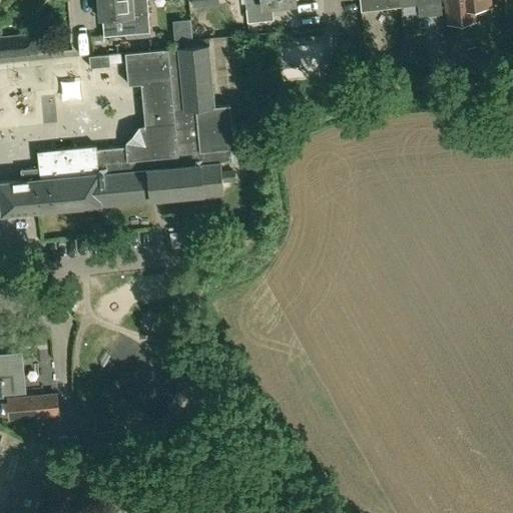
[(124,16),(125,33),(150,31),(147,0),(98,0),(100,18),(124,16)]
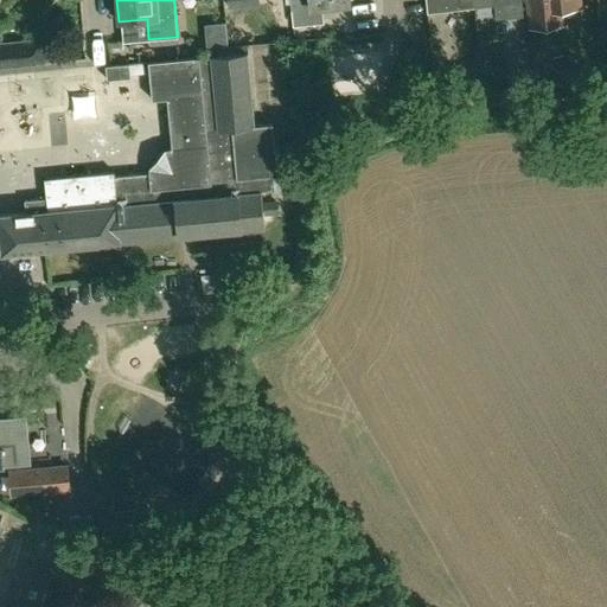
[(259,0),(228,0),(229,11),(260,7),(259,0)]
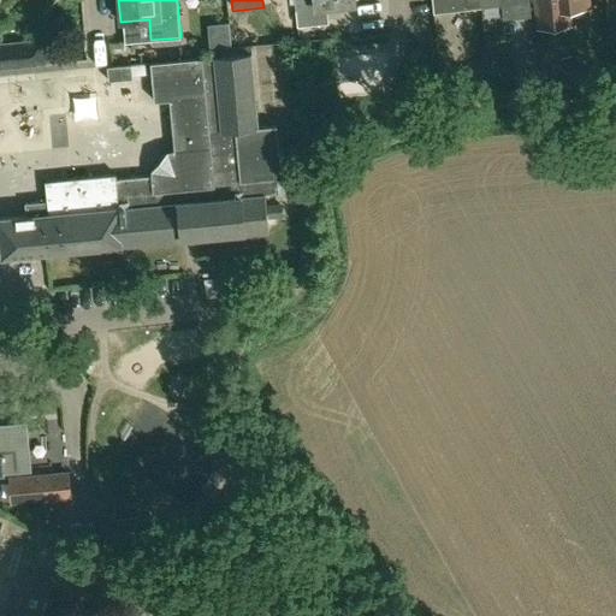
[(355,4),(355,0),(294,0),(297,27),(329,24),(326,6),(355,4)]
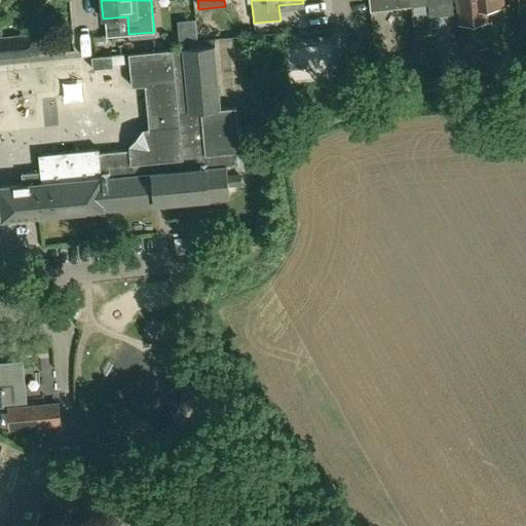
[(398,5),(411,3),(410,0),(369,0),(370,11),(385,9),(385,6),(398,5)]
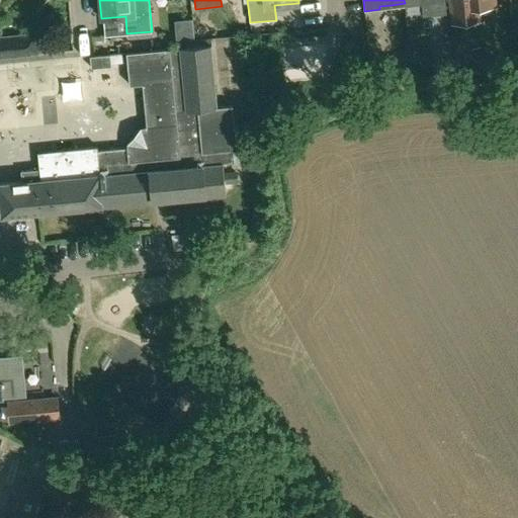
[(446,13),(445,2),(444,0),(404,0),(405,3),(418,2),(418,3),(423,3),(424,15),(446,13)]
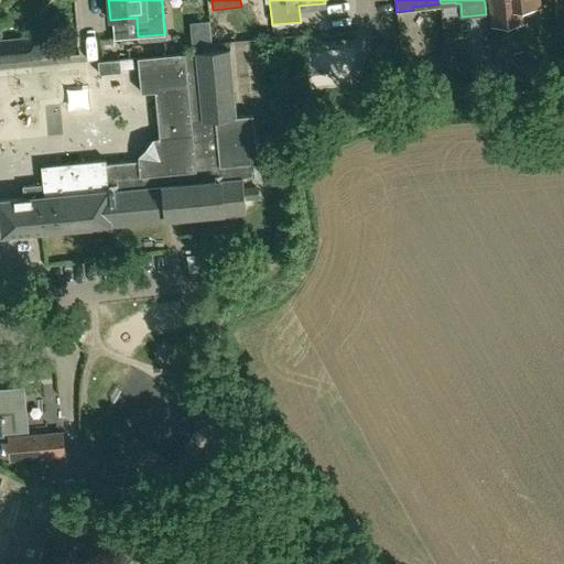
[(490,0),(494,24),(522,22),(521,8),(538,6),(537,0),(490,0)]
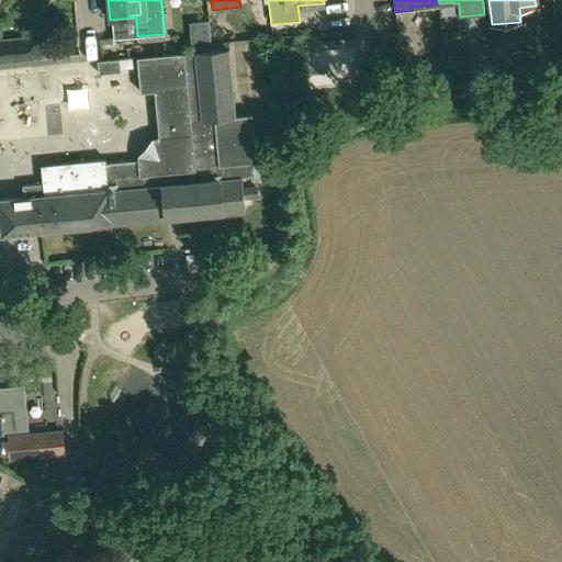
[(40,37),(0,41),(0,60),(42,57),(40,37)]
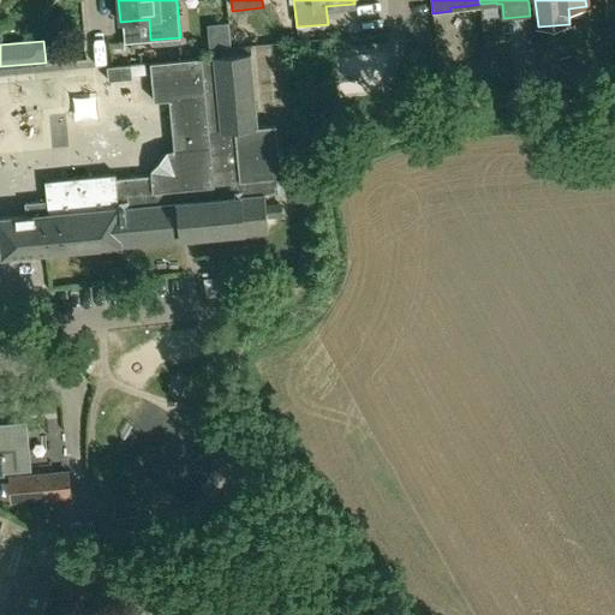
[(258,127),(251,53),(150,63),(154,101),(169,100),(174,150),(171,150),(167,150),(150,169),(151,174),(150,174),(151,175),(115,179),(115,174),(45,181),(47,201),(24,202),(25,215),(0,218),(0,245),(1,257),(46,254),(121,246),(121,245),(268,232),(264,196),(278,195),(276,178),(281,178),(275,126),(258,127)]
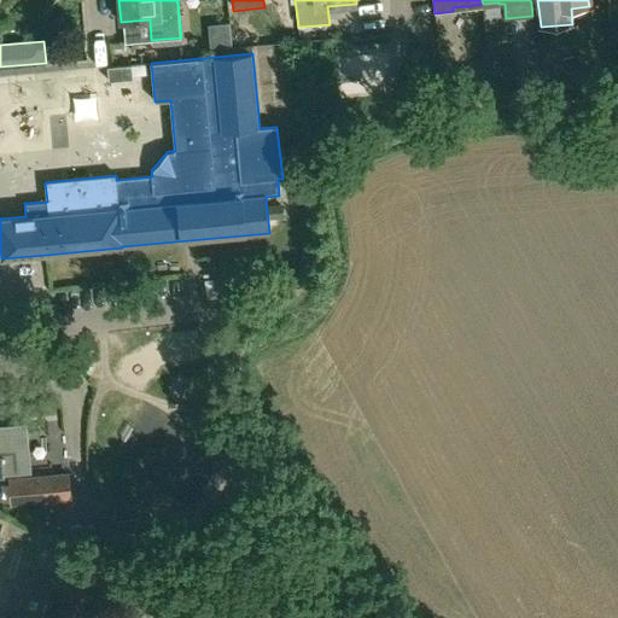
[(108,66),(109,81),(133,79),(132,64),(108,66)]
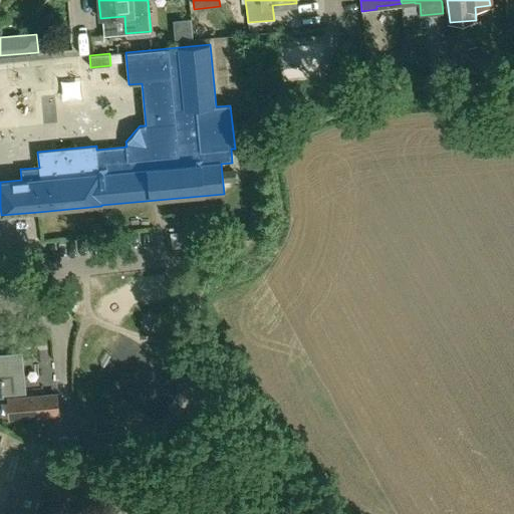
[(0,394),(25,393),(21,353),(0,354),(0,394)]
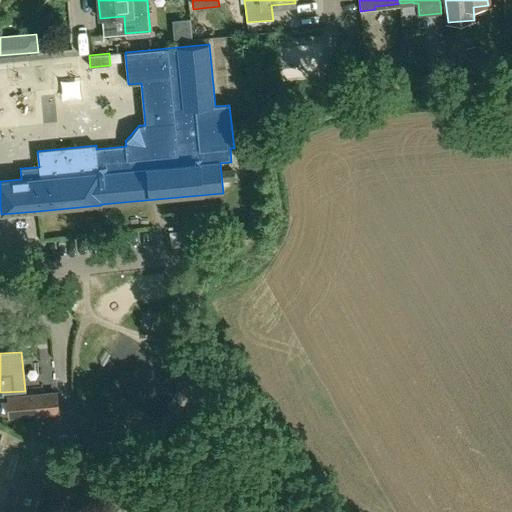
[(56,393),(20,396),(22,416),(58,413),(56,393)]
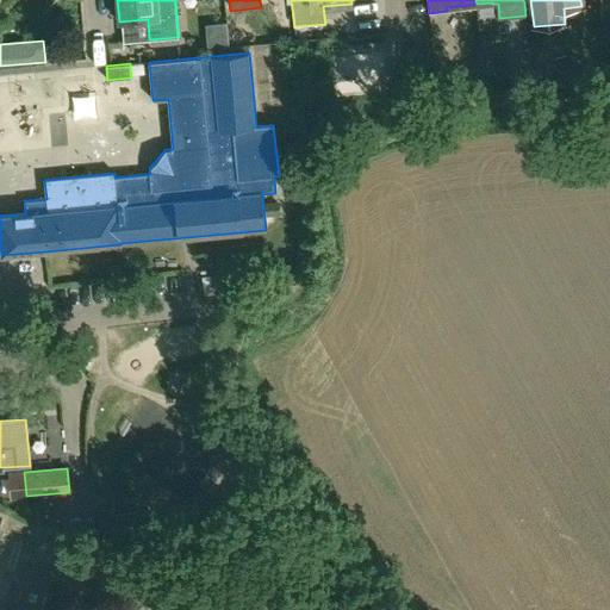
[(136,512),(118,514),(119,529),(137,528),(136,512)]
